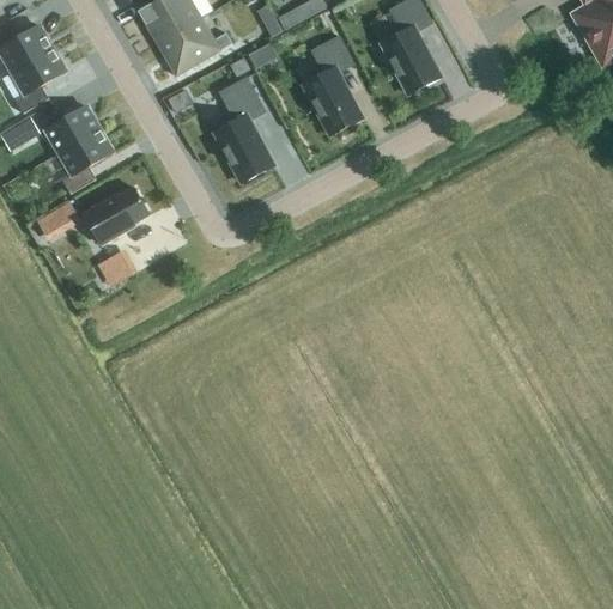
[(157,43),(201,17),(192,0),(156,0),(138,11),(157,43)]
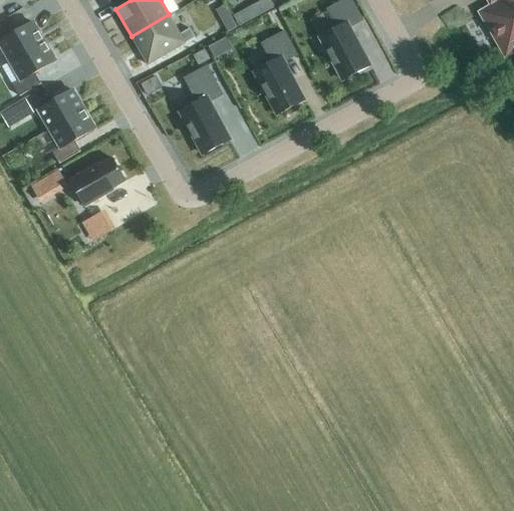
[(274,6),(271,0),(257,0),(233,13),(238,25),(274,6)]
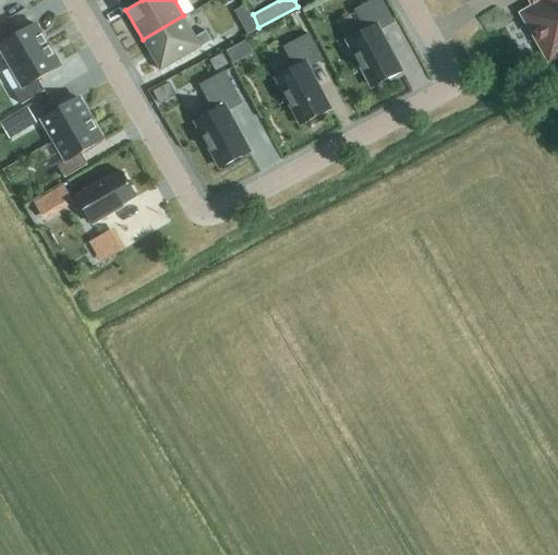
[(368,27),(350,37),(374,83),(403,68),(380,26),(396,19),(386,0),(368,0),(358,7),(368,27)]
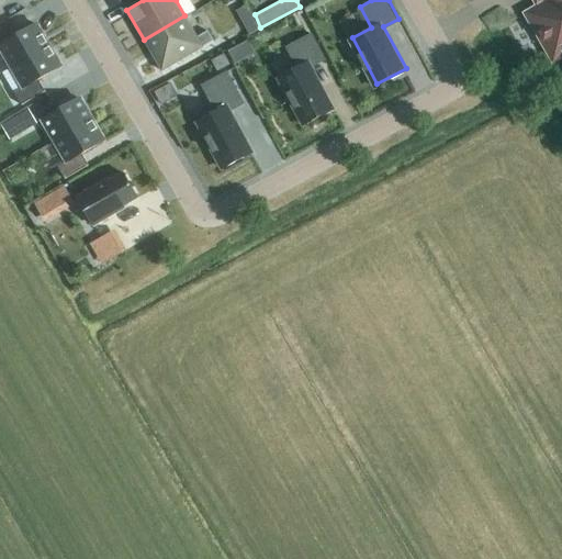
[(538,0),(541,6),(529,13),(546,42),(553,55),(554,56),(555,55),(561,51),(561,0),(538,0)]
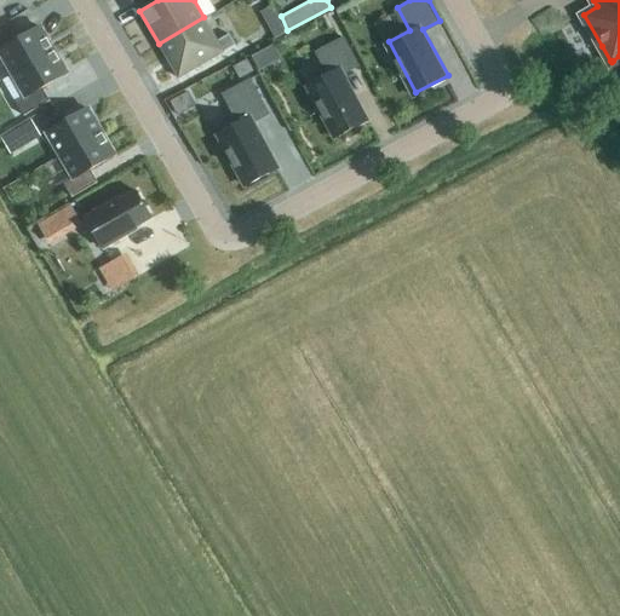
[(204,17),(159,44),(178,76),(235,42),(229,32),(217,39),(204,17)]
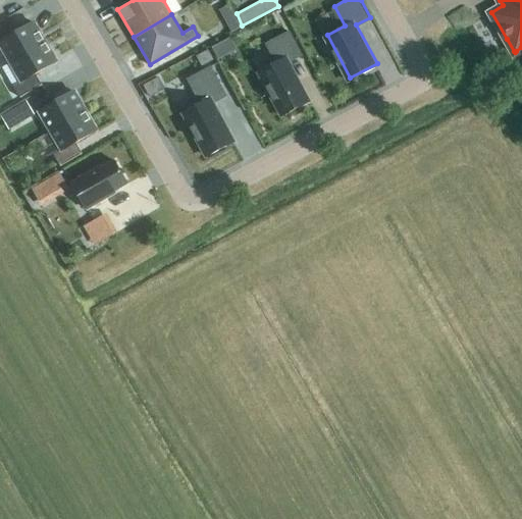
[(6,23),(0,27),(0,40),(11,60),(44,42),(34,22),(12,34),(6,23)]
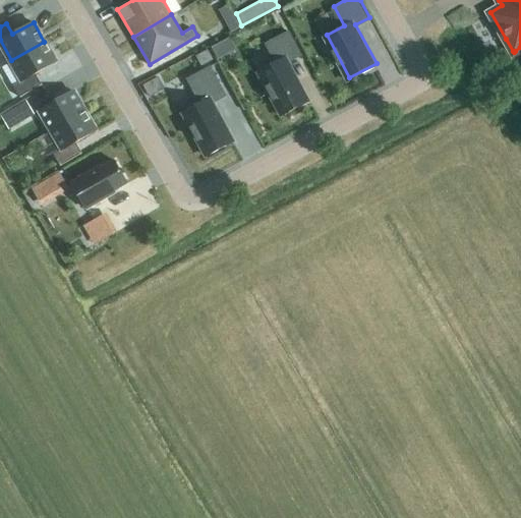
[(275,62),(257,71),(281,114),(308,100),(287,61),(301,54),(288,31),(265,43),(275,62)]
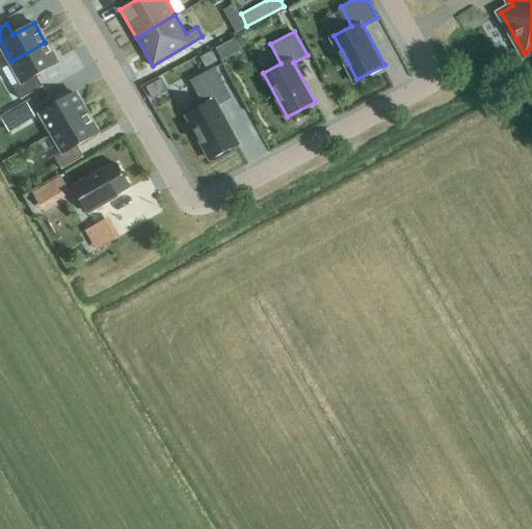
[(222,59),(241,49),(234,36),(215,47),(222,59)]
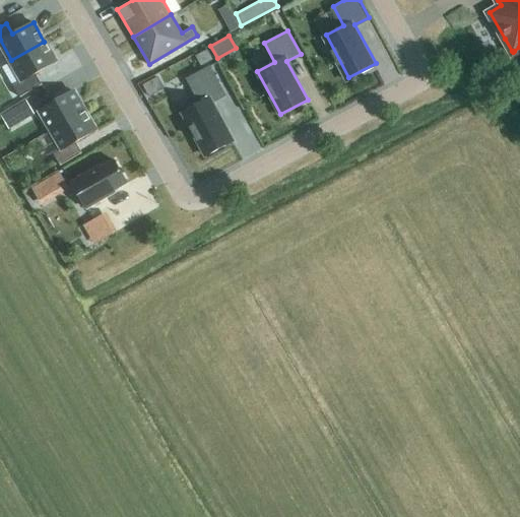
[(44,42),(11,60),(22,79),(14,84),(19,94),(41,83),(35,72),(55,61),(44,42)]
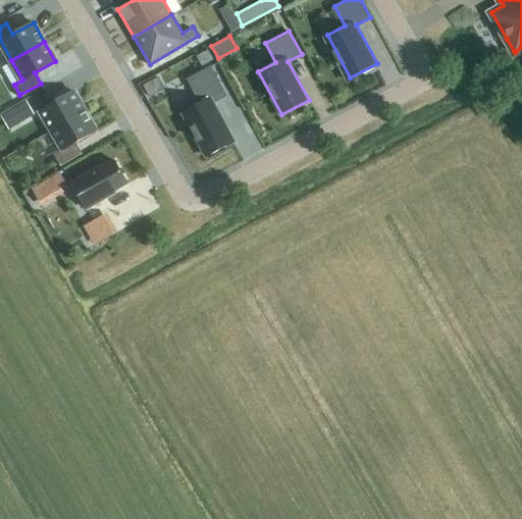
[(201,64),(213,58),(208,48),(196,54),(201,64)]
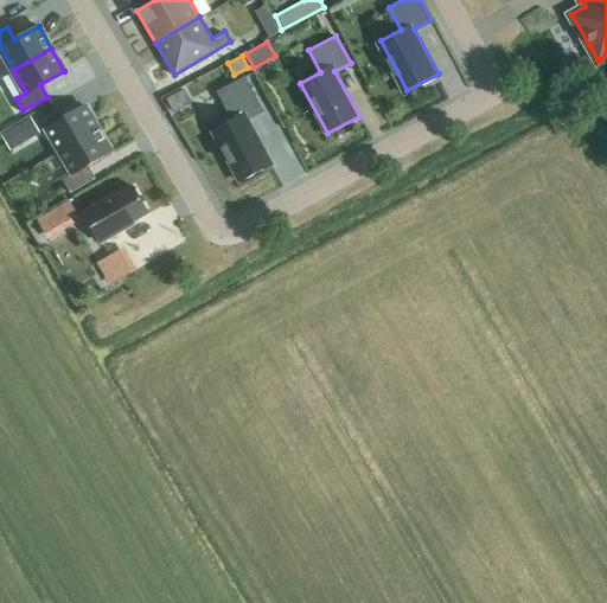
[(232,120),(212,130),(240,180),(272,164),(247,119),(263,110),(244,76),(217,90),(232,120)]
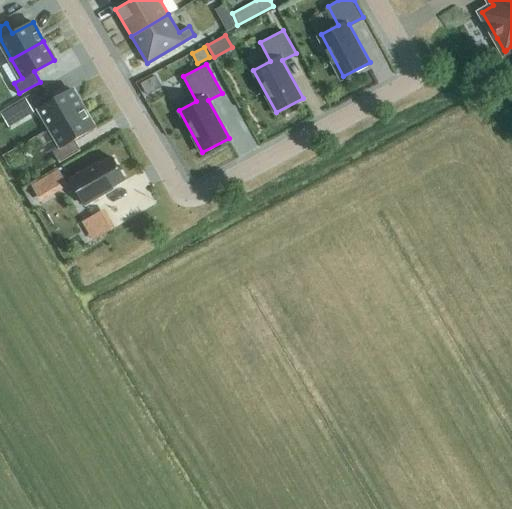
[(146,94),(162,85),(155,74),(140,82),(146,94)]
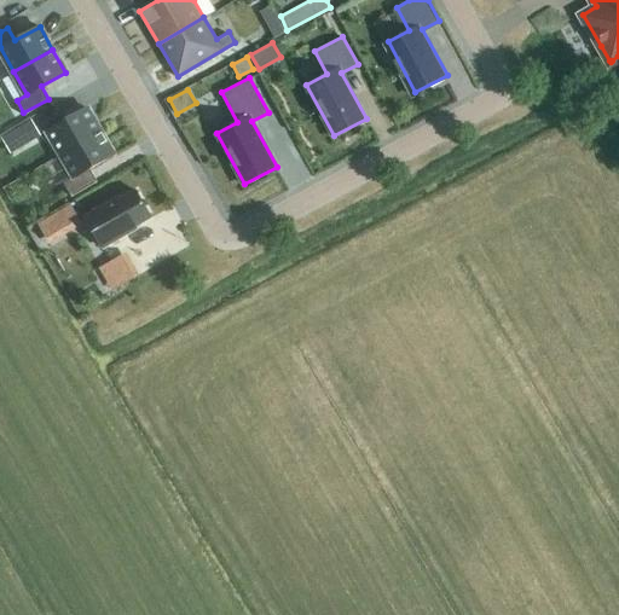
[(87,108),(47,129),(59,152),(100,131),(87,108)]
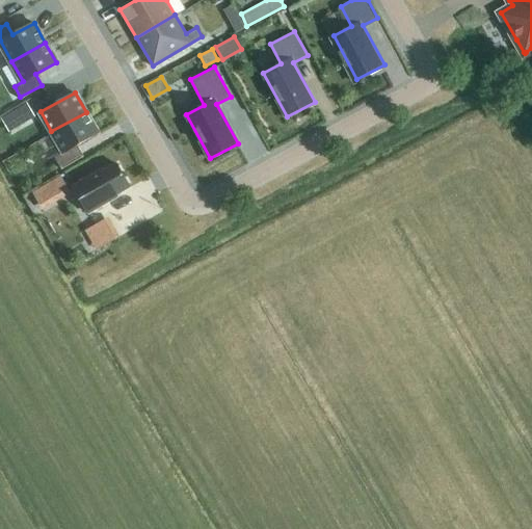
[(20,124),(34,115),(25,100),(11,109),(20,124)]
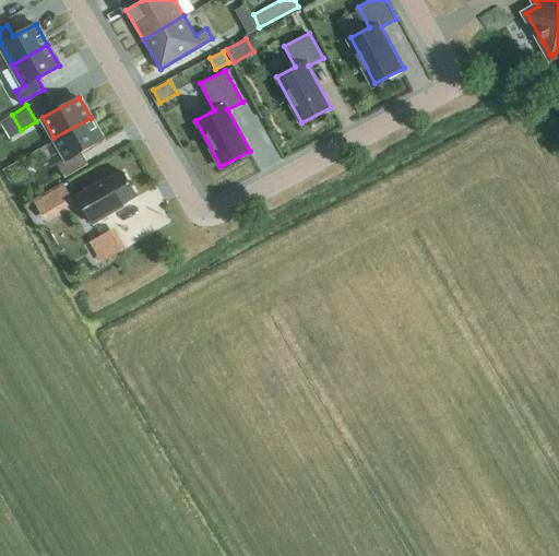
[(91,118),(54,138),(66,160),(58,164),(64,176),(86,163),(80,151),(102,139),(91,118)]
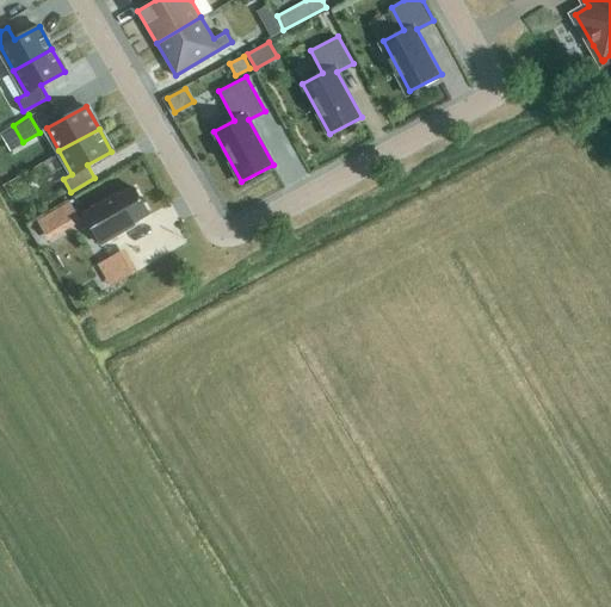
[(117,193),(84,212),(102,243),(135,224),(134,223),(149,214),(134,186),(118,196),(117,193)]
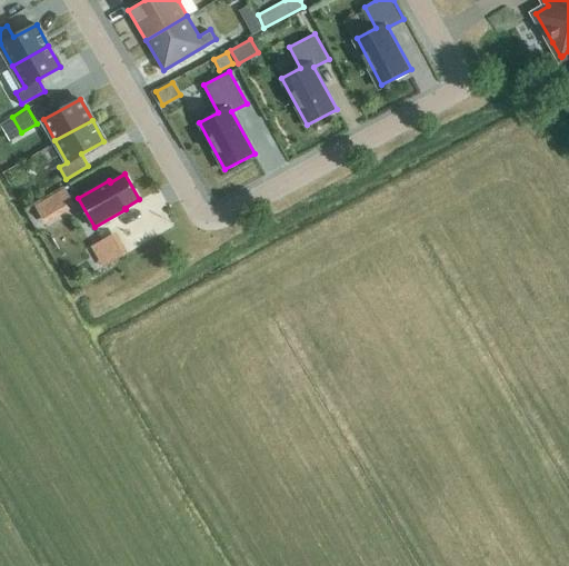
[(57,216),(76,205),(65,186),(46,197),(57,216)]
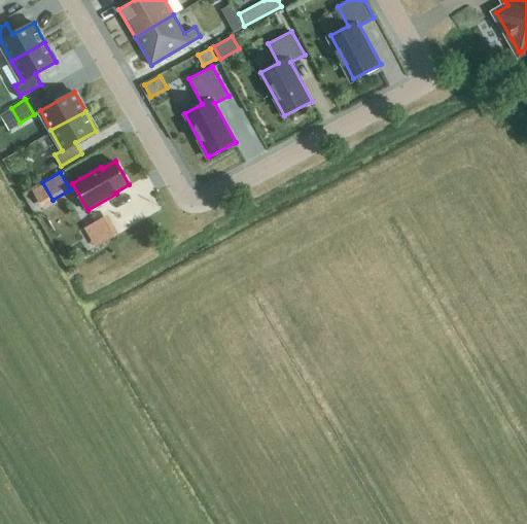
[(118,233),(107,213),(93,221),(104,241),(118,233)]
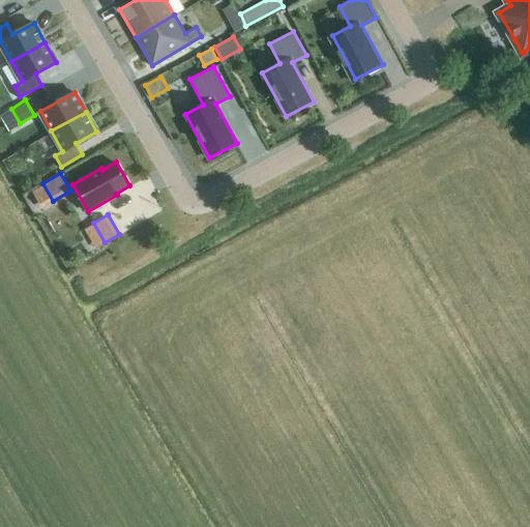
All buildings are outlined.
